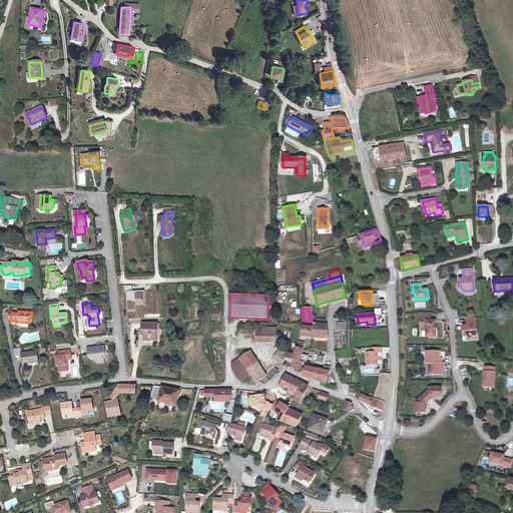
[(431,314),(422,314),(422,321),(421,321),(421,329),(427,329),(427,331),(427,337),(435,337),(435,328),(435,322),(431,322),(431,314)]
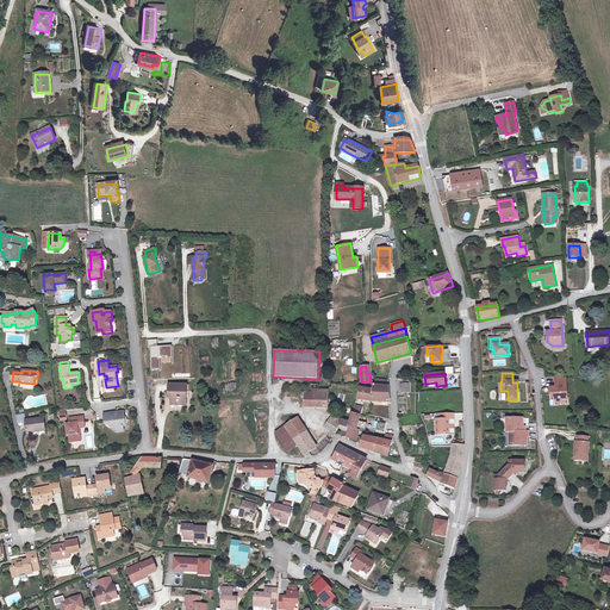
[(564,399),(567,399),(565,378),(555,378),(556,387),(551,388),(551,393),(555,399),(564,399)]
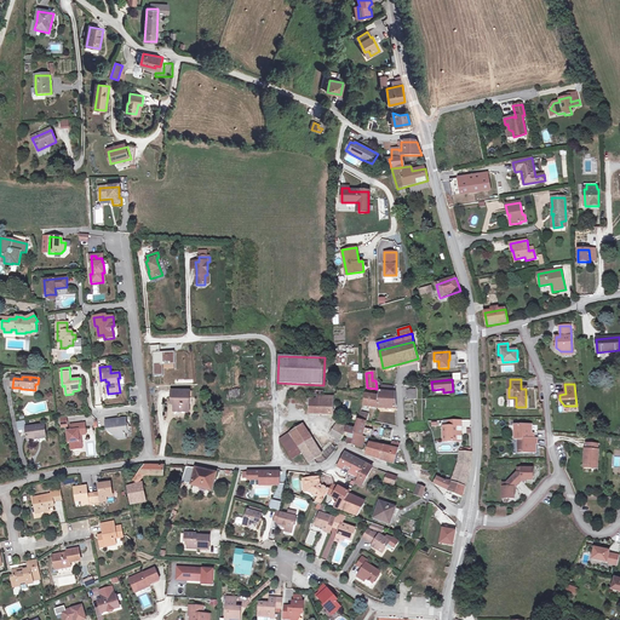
[(396,409),(395,388),(380,385),(379,391),(379,396),(377,407),(396,409)]
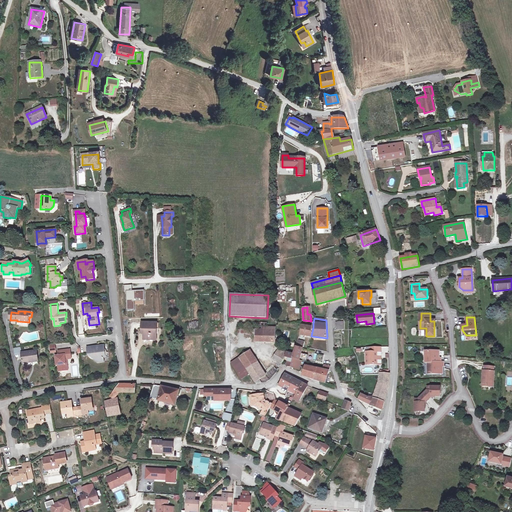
[(344,330),(343,321),(336,322),(336,330),(344,330)]
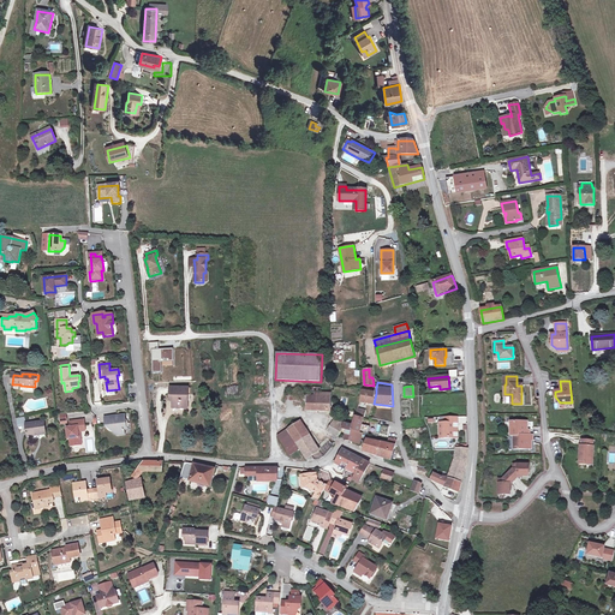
[(186,401),(186,395),(189,395),(189,388),(171,388),(169,394),(173,394),(172,407),(185,408),(186,401)]
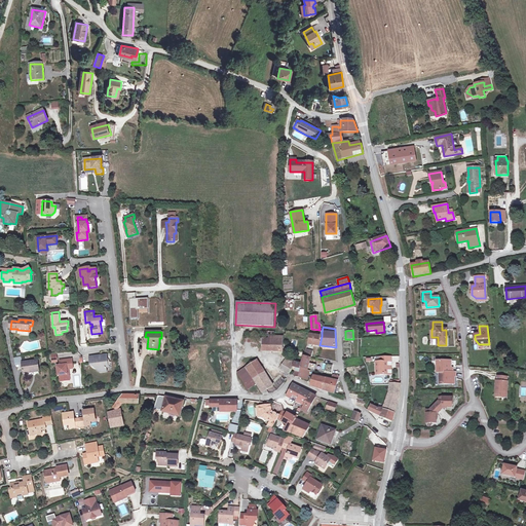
[(320,345),(322,336),(309,334),(308,343),(320,345)]
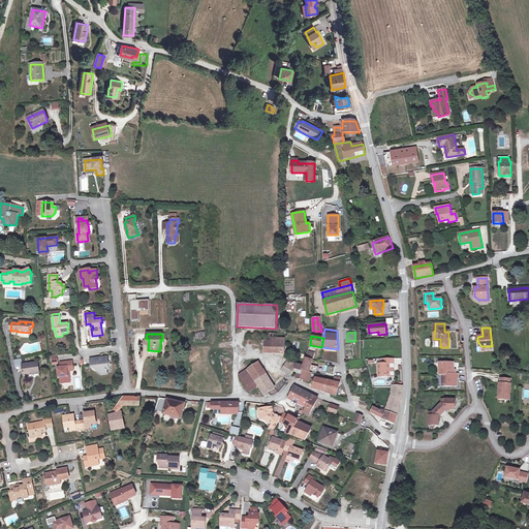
[(284,352),(284,339),(271,338),(271,341),(265,340),(263,345),(263,352),(284,352)]
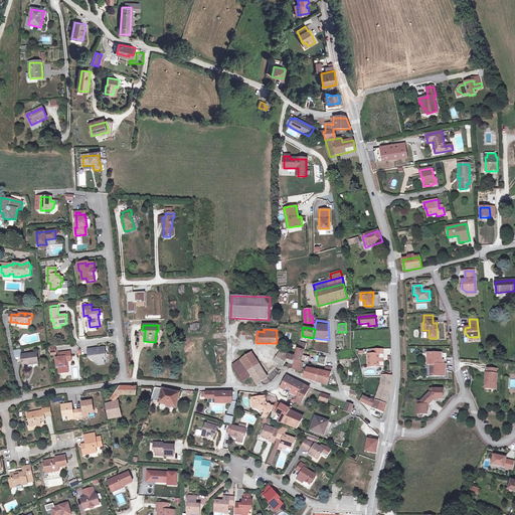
[(106,359),(105,347),(88,349),(89,357),(99,364),(105,363),(104,359),(106,359)]
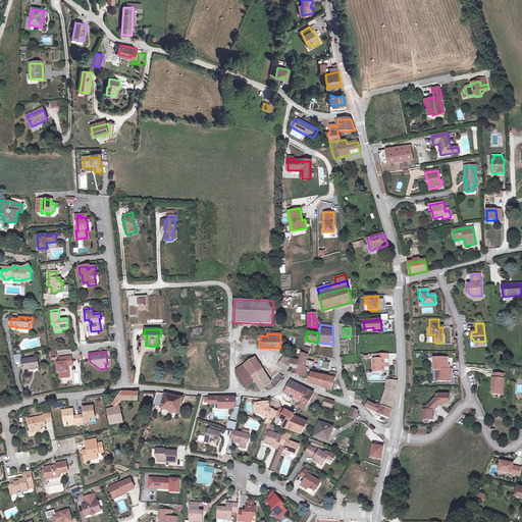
[(307,360),(308,355),(301,354),(299,361),(298,366),(305,368),(307,360)]
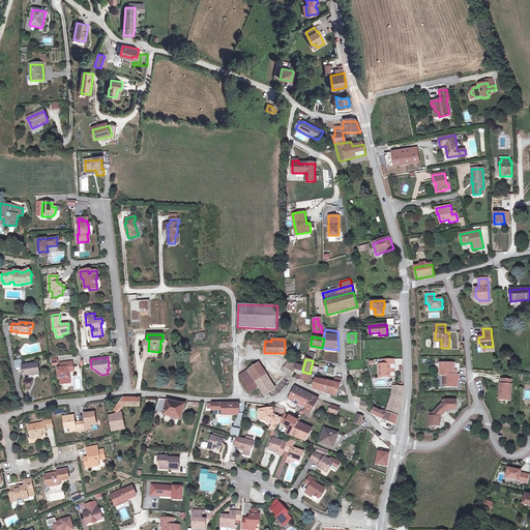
[(390,378),(390,364),(393,364),(393,359),(383,359),(383,364),(379,364),(379,378),(390,378)]
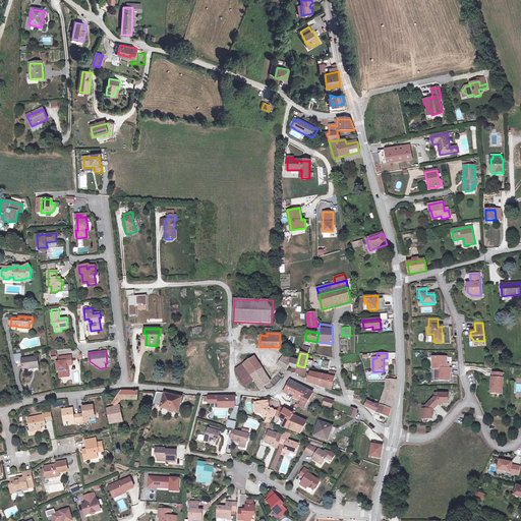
[(67,370),(67,365),(70,365),(70,361),(72,361),(72,356),(62,357),(62,361),(60,362),(57,362),(58,371),(59,371),(60,378),(69,377),(69,370),(67,370)]
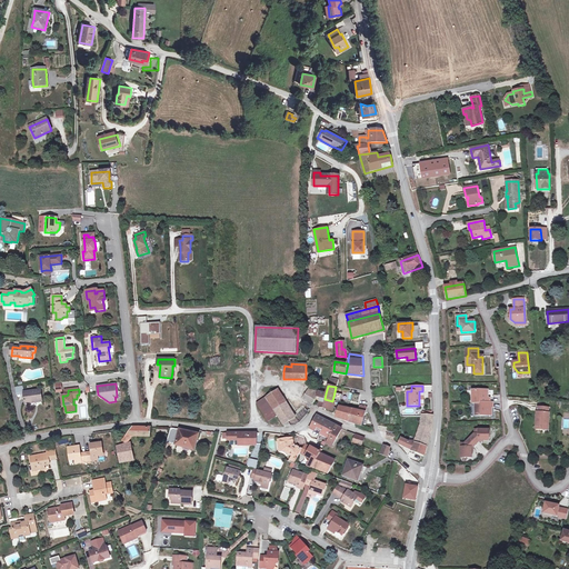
[(286,401),(278,389),(266,397),(273,409),(286,401)]
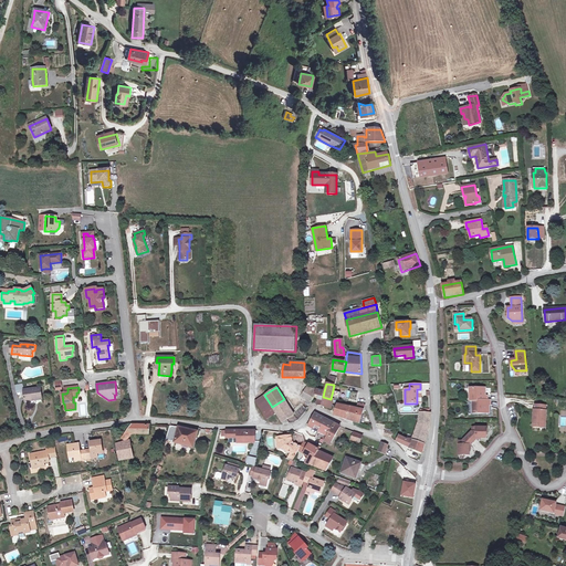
[(312,401),(315,395),(317,389),(307,387),(302,396),(312,401)]
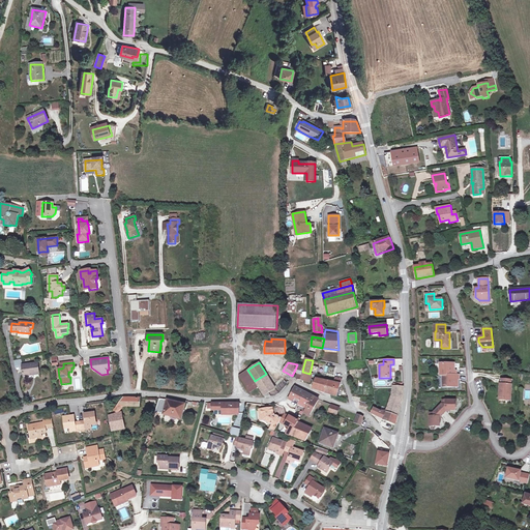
[(39,373),(38,363),(22,365),(24,377),(24,376),(32,375),(32,374),(33,373),(39,373)]
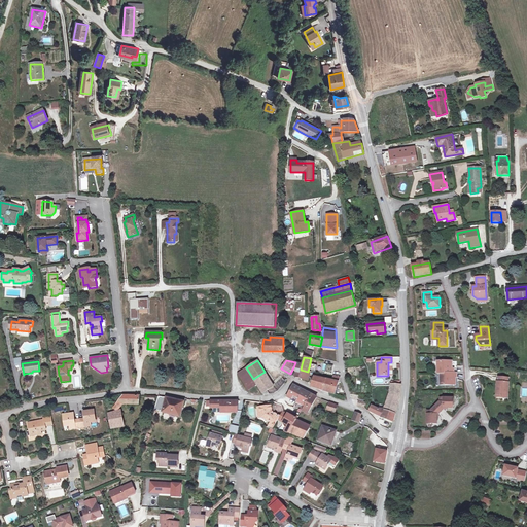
[(437,361),(437,374),(441,374),(454,373),(454,369),(452,369),(450,369),(450,366),(452,366),(452,361),(437,361)]
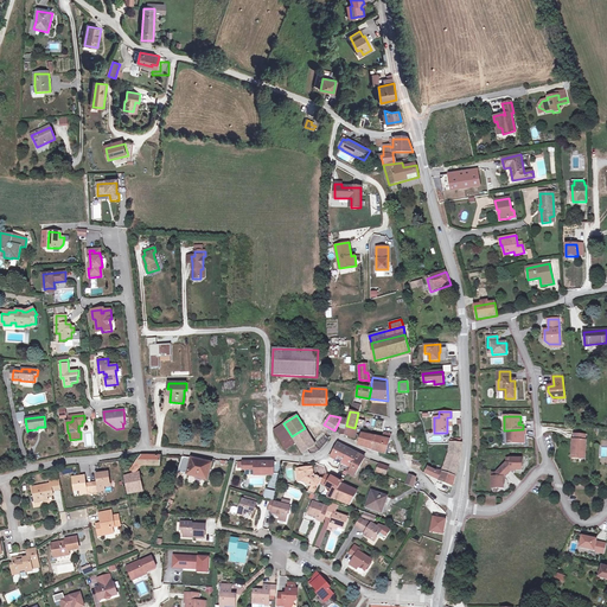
[(356,439),(358,428),(355,428),(346,426),(347,420),(340,417),(338,423),(343,425),(340,434),(356,439)]
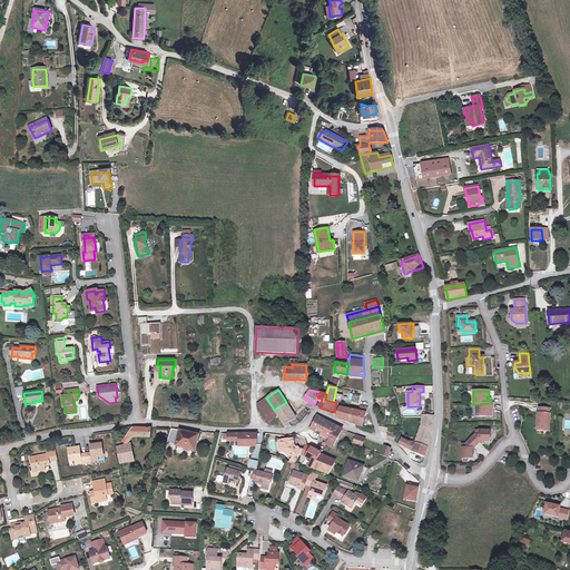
[(343,395),(335,393),(333,402),(336,402),(336,401),(341,402),(343,395)]
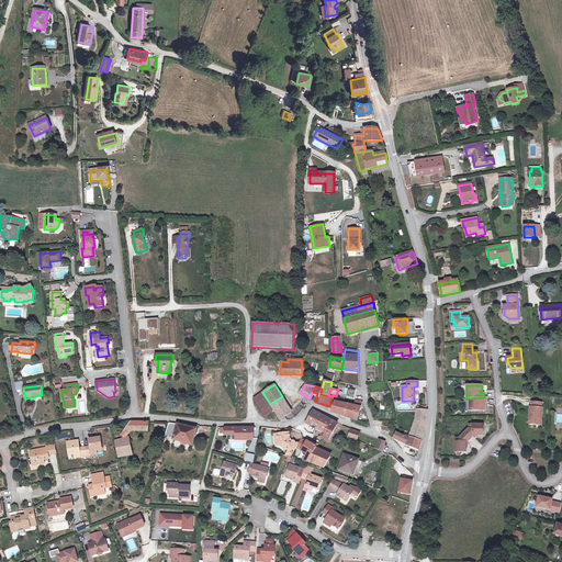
[(270,404),(262,392),(254,397),(266,416),(274,411),(270,404)]
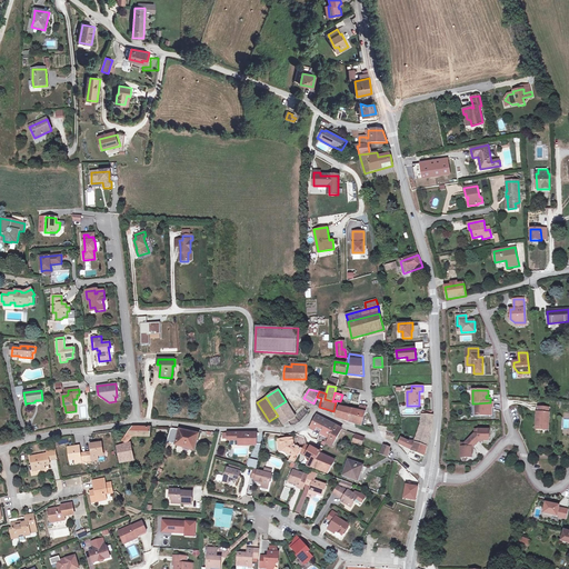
[(296,418),(286,401),(273,409),(278,416),(283,426),(288,422),(296,418)]
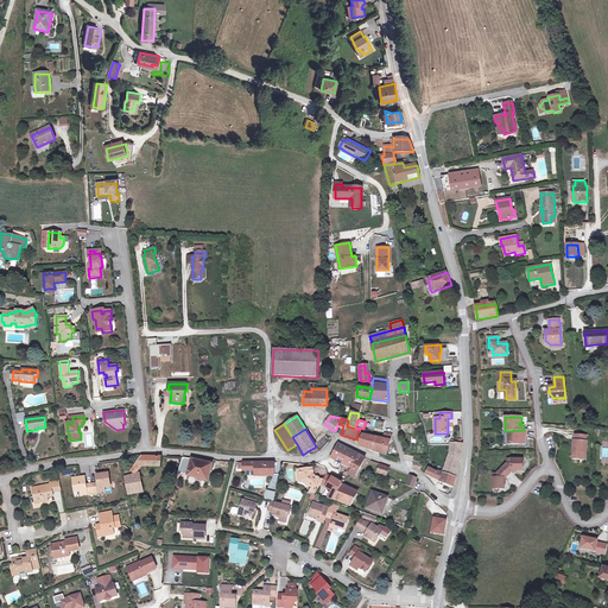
[(527,430),(524,430),(508,431),(508,444),(526,444),(525,438),(523,438),(523,435),(525,435),(527,435),(527,430)]
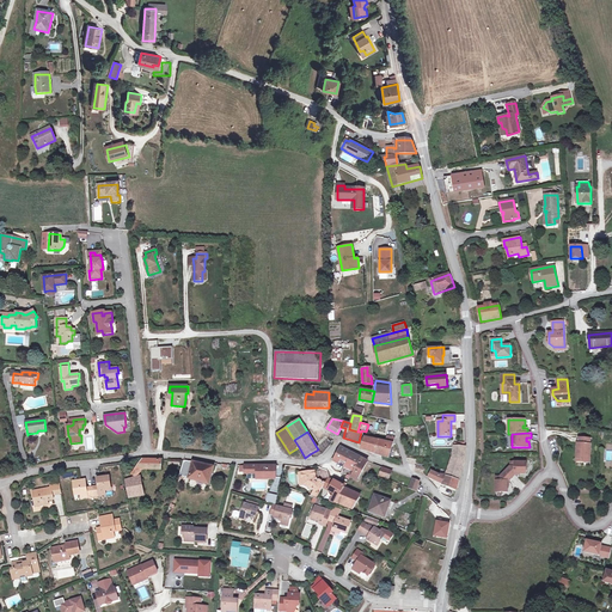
[(392,450),(395,439),(387,436),(386,442),(381,454),(392,458),(393,454),(392,454),(393,450),(392,450)]
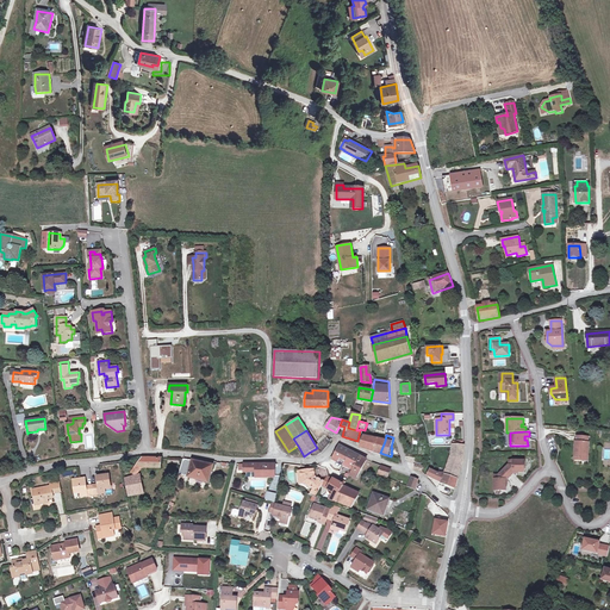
[(380,453),(385,441),(363,436),(360,447),(380,453)]
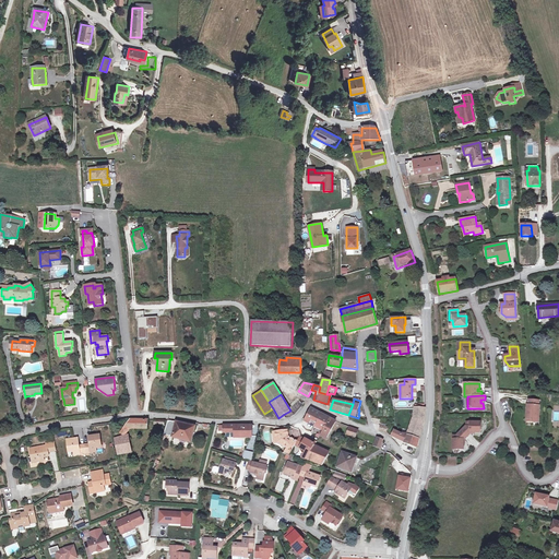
[(528,400),(527,420),(538,421),(539,401),(528,400)]
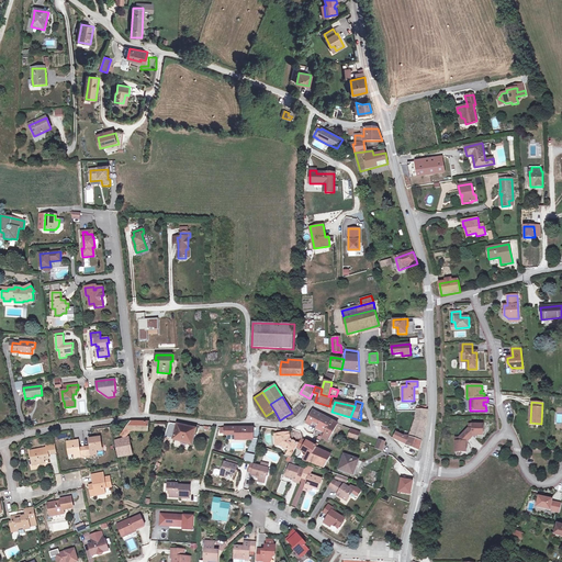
[(301,403),(292,411),(296,415),(305,407),(301,403)]
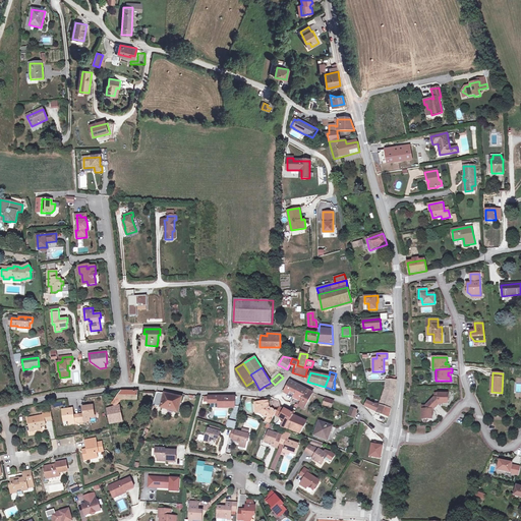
[(389,416),(396,393),(395,392),(397,380),(395,380),(387,380),(386,390),(380,405),(374,404),(367,402),(365,406),(378,412),(389,416)]
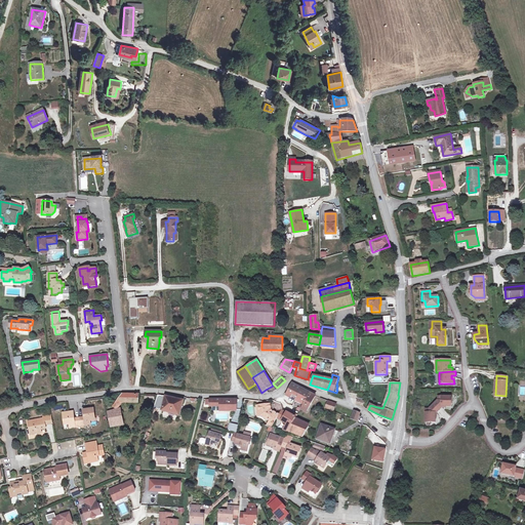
[(296,400),(303,389),(293,384),(286,395),(296,400)]
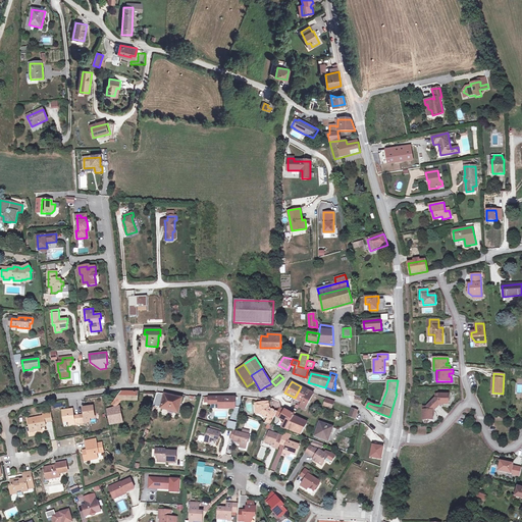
[(302,402),(308,390),(301,386),(295,398),(302,402)]
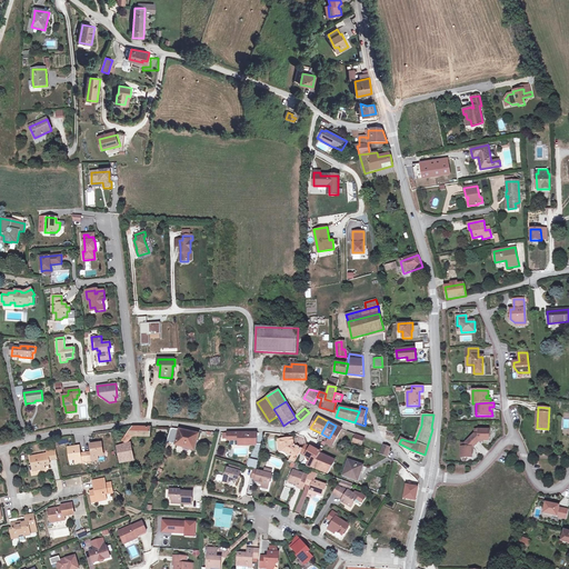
[(336,441),(342,429),(336,426),(329,438),(326,443),(331,447),(336,441)]
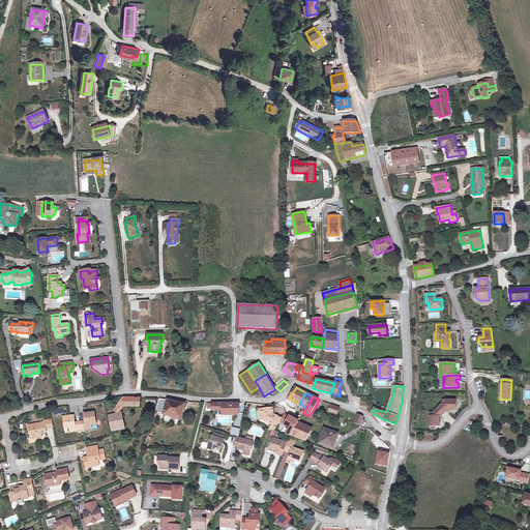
[(139,407),(140,399),(123,399),(114,411),(117,413),(121,408),(123,406),(139,407)]
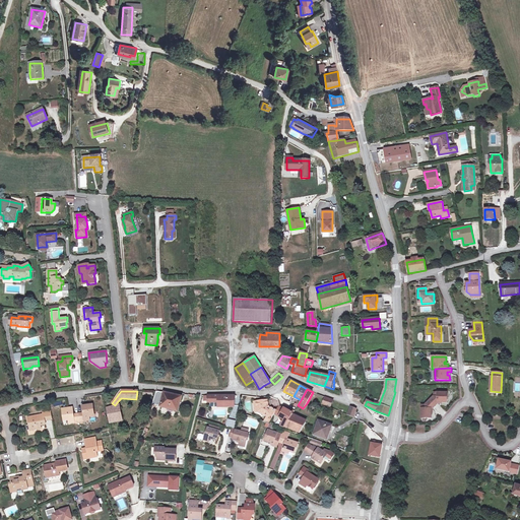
[(178,411),(183,393),(180,393),(179,396),(165,392),(156,391),(152,404),(178,411)]
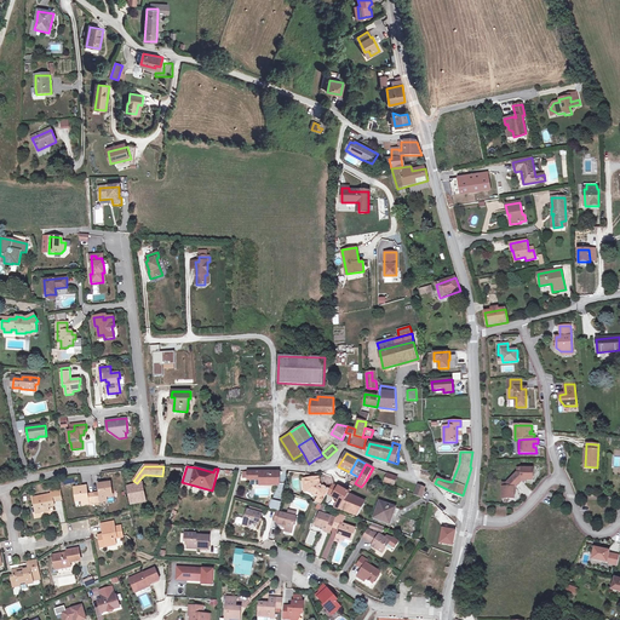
[(503,484),(503,499),(515,499),(515,487),(516,487),(522,481),(522,480),(533,480),(533,469),(518,469),(518,472),(506,484),(503,484)]
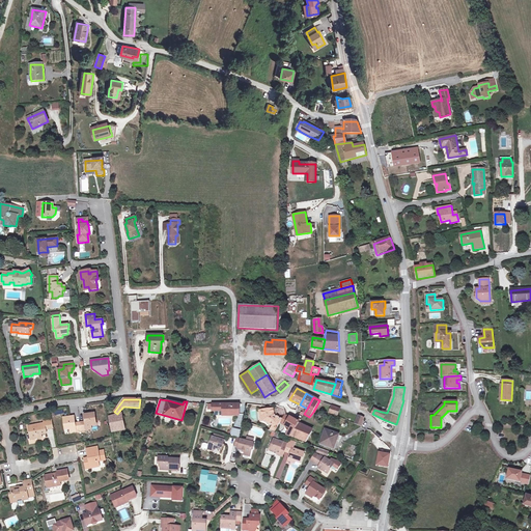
[(240,414),(241,407),(239,403),(213,403),(213,410),(215,410),(223,410),(223,414),(240,414)]
